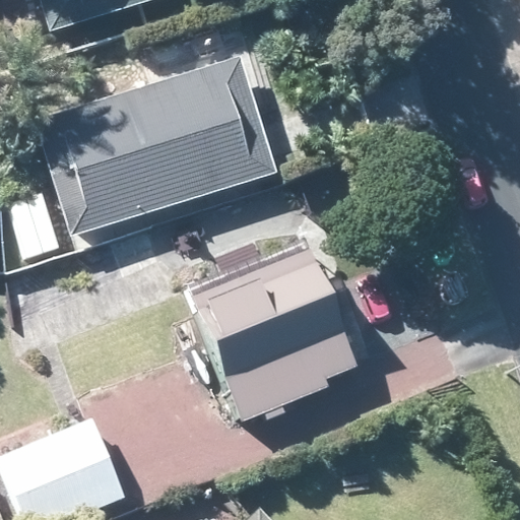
[(160,0),(41,0),(52,35),(160,0)]
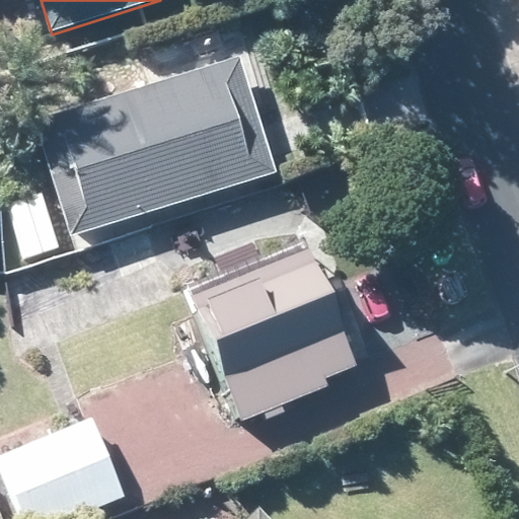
[(276,175),(271,154),(240,61),(232,63),(202,72),(154,87),(38,123),(74,237),(267,177),(276,175)]
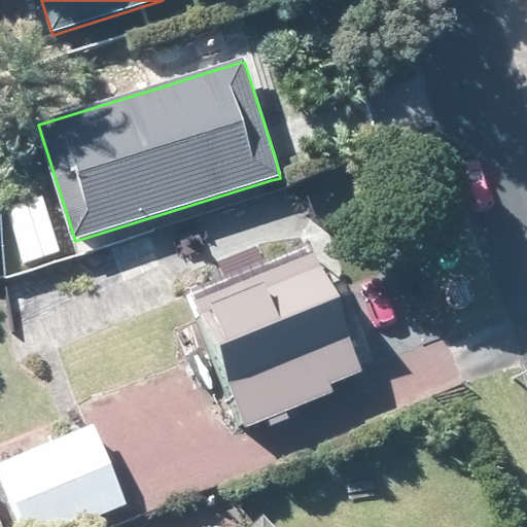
[(10,207),(29,261),(62,251),(43,197),(10,207)]
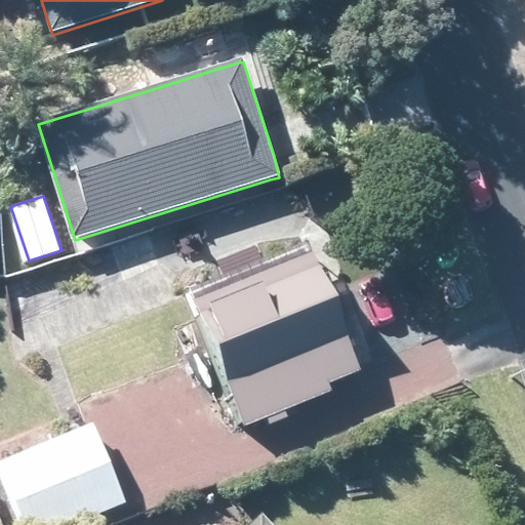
[(197,304),(247,427),(333,391),(331,385),(362,371),(360,365),(316,255),(197,304)]
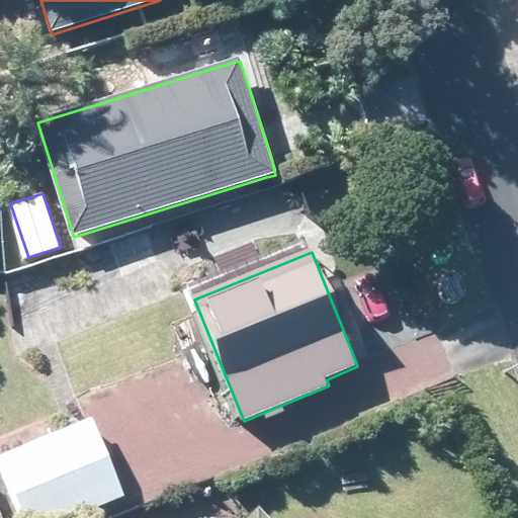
[(71,517),(123,496),(99,439),(90,419),(84,420),(71,427),(0,456),(0,458),(26,517),(71,517)]
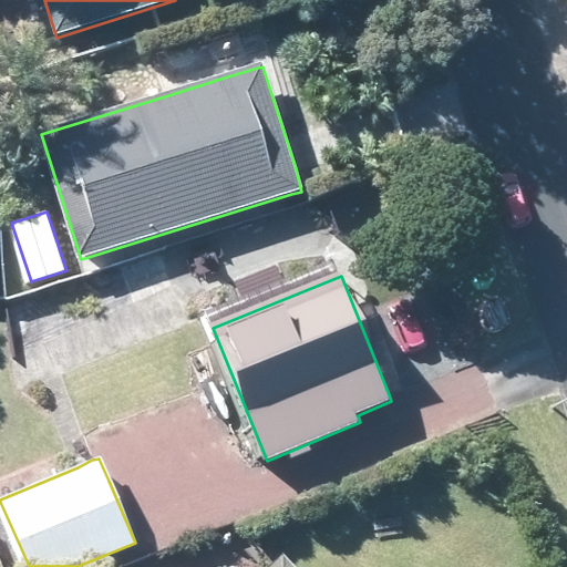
[(294,566),(284,555),(271,566),(269,566),(294,566)]
